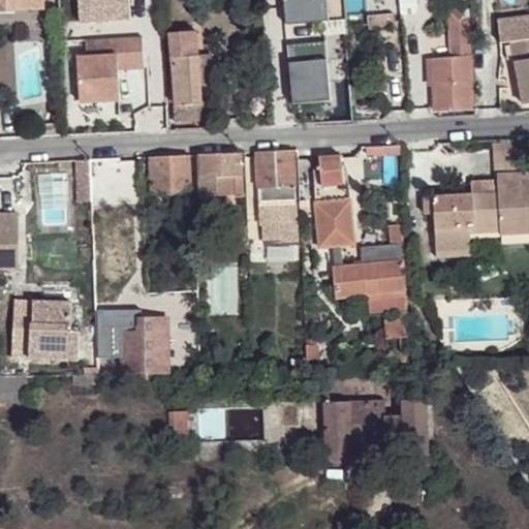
[(0,0),(0,5),(4,5),(5,12),(37,10),(36,0),(0,0)]
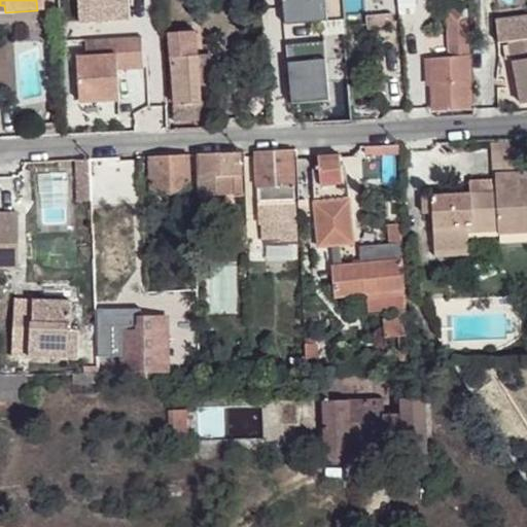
[(68,0),(53,0),(54,13),(69,12),(68,0)]
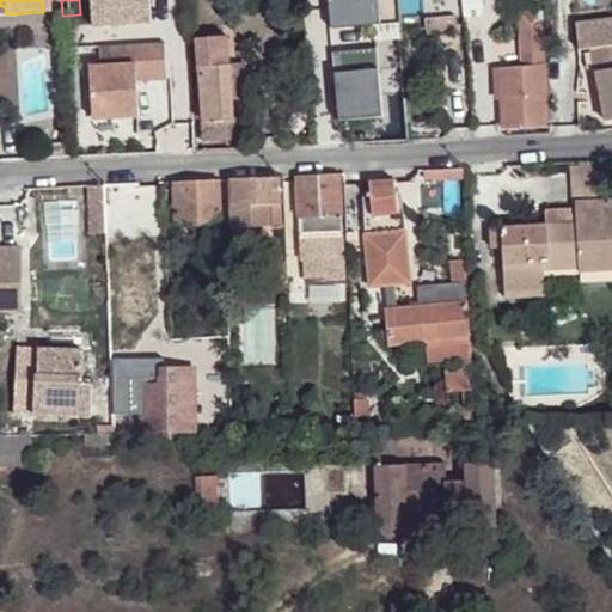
[(151,11),(151,0),(89,0),(91,28),(120,25),(120,13),(151,11)]
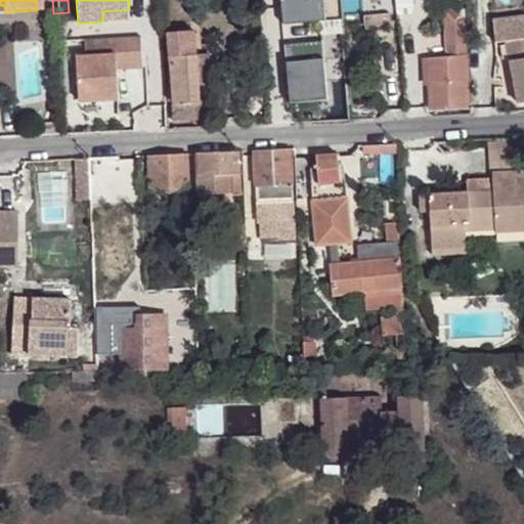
[(280,0),(284,22),(323,17),(321,0),(280,0)]
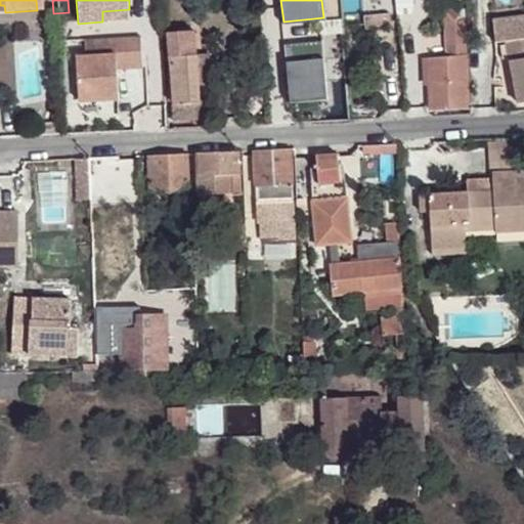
[(130,20),(129,9),(102,11),(102,22),(130,20)]
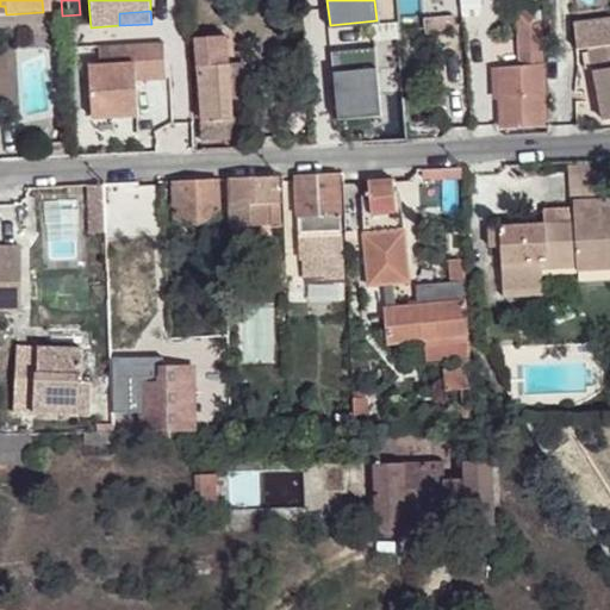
[(455,17),(427,18),(428,29),(456,27),(455,17)]
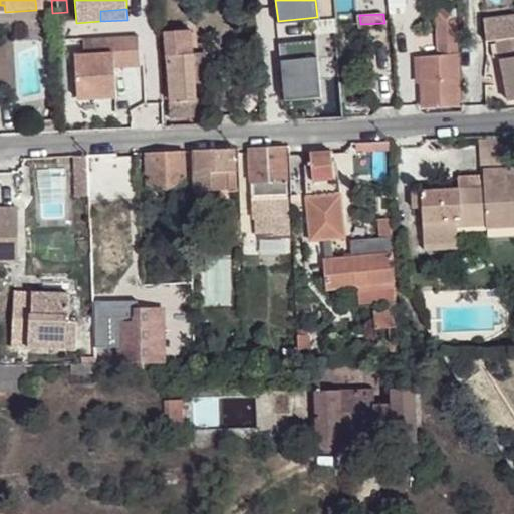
[(335,18),(315,19),(316,30),(336,28),(335,18)]
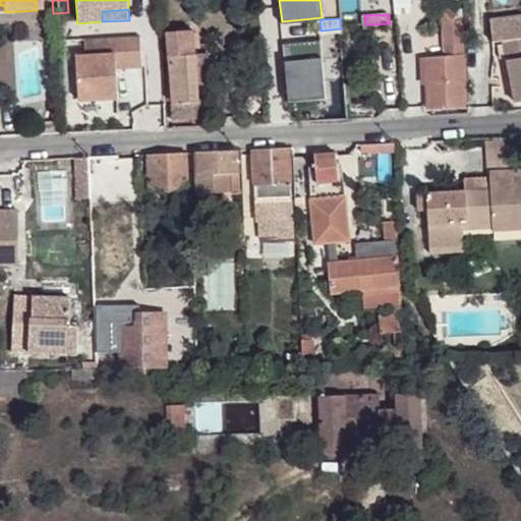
[(461,19),(442,20),(443,34),(462,33),(461,19)]
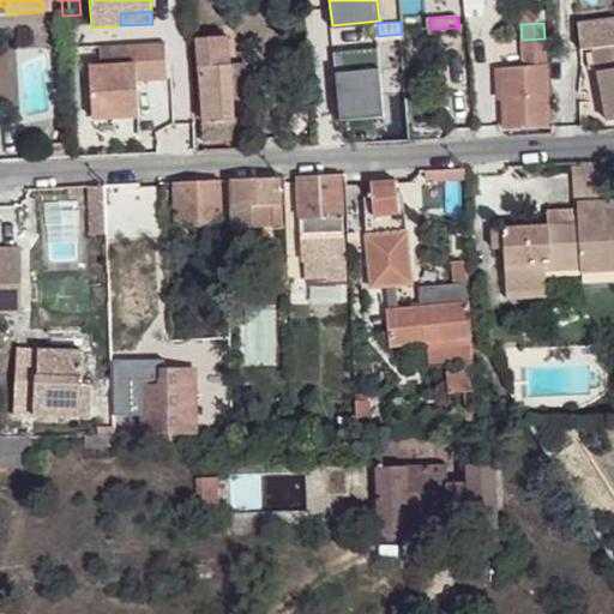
[(230,104),(228,64),(224,64),(223,36),(194,38),(202,140),(233,138),(232,122),(230,104)]
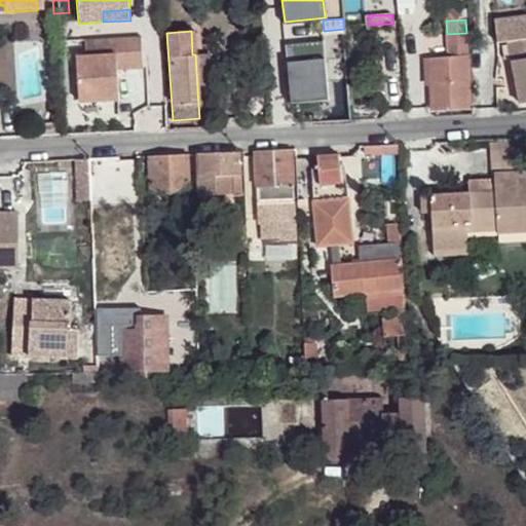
[(466,33),(447,34),(448,54),(467,53),(466,33)]
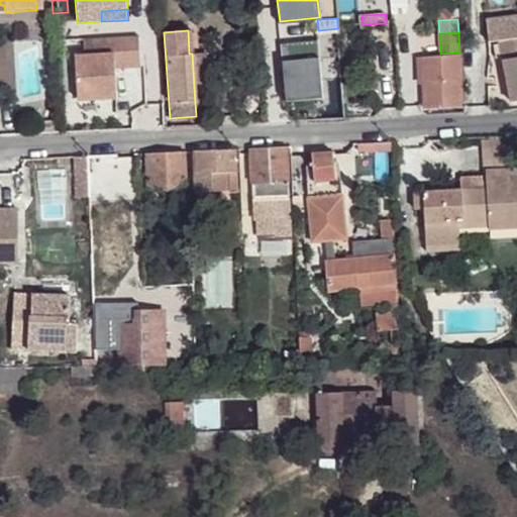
[(80,56),(71,57),(75,100),(113,97),(110,67),(135,65),(133,34),(79,38),(80,56)]
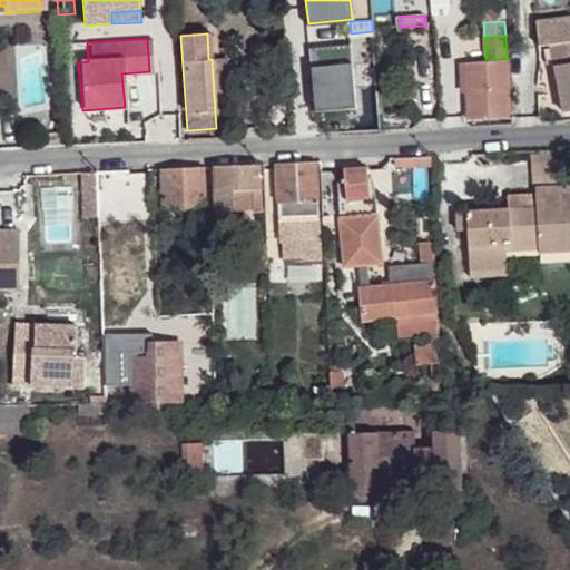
[(350,42),(310,46),(315,112),(355,109),(350,42)]
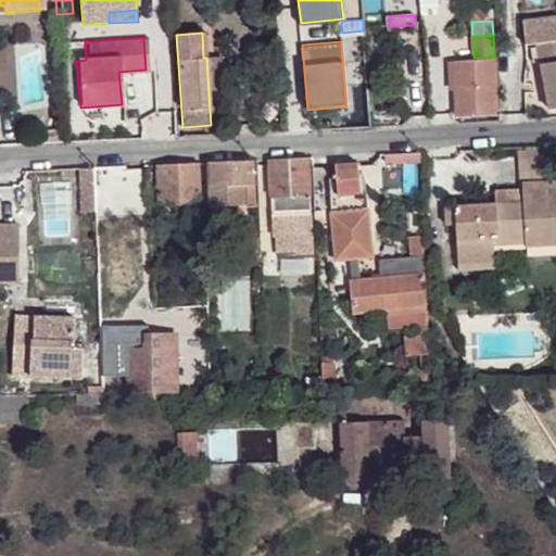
[(555,51),(543,53),(544,63),(555,61),(555,51)]
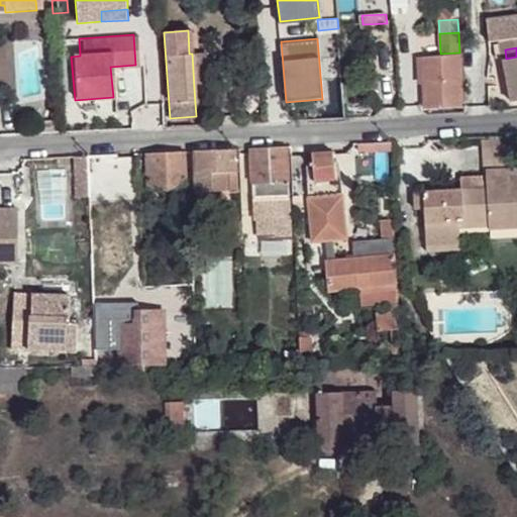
[(209,53),(192,54),(194,88),(211,86),(209,53)]
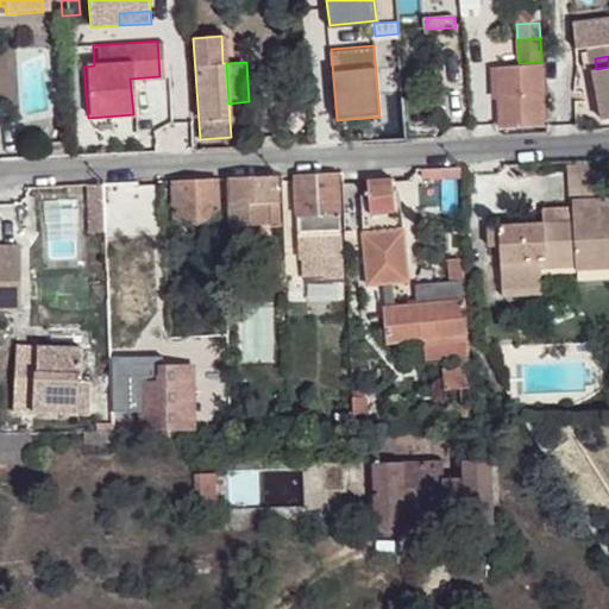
[(519,63),(496,64),(500,129),(545,125),(541,62),(519,63)]
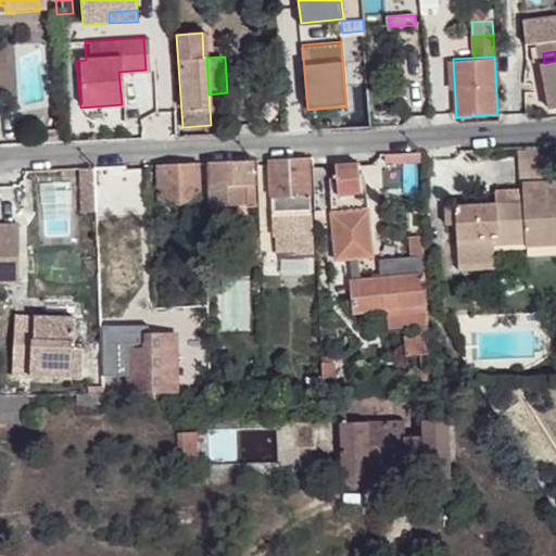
[(555,106),(555,61),(544,63),(550,109),(555,106)]
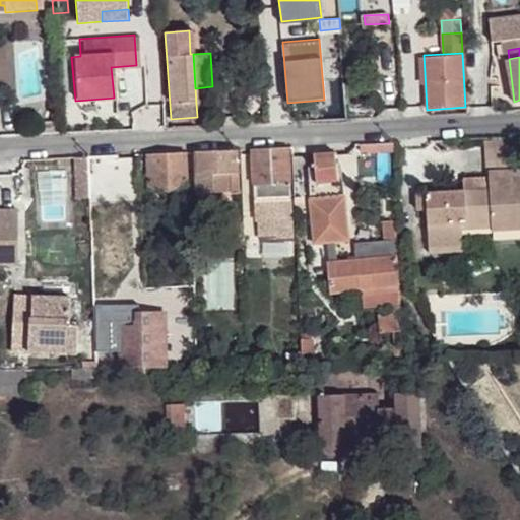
[(213,102),(196,104),(197,117),(213,115),(213,102)]
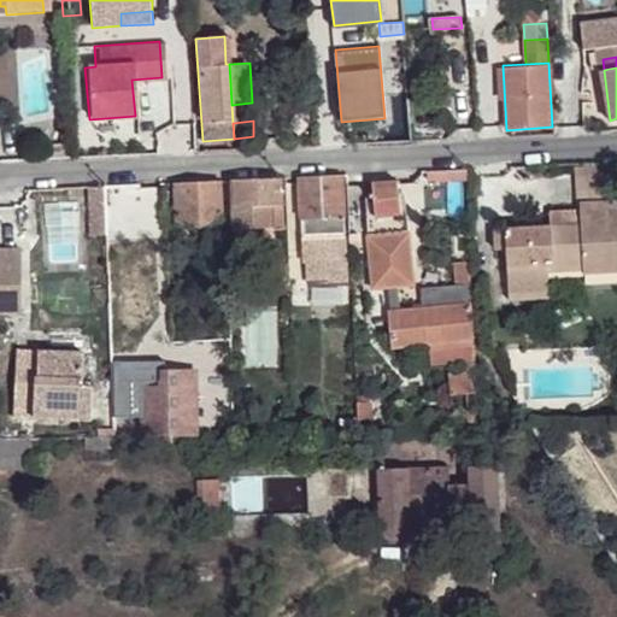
[(554,162),(536,163),(538,171),(554,170),(554,162)]
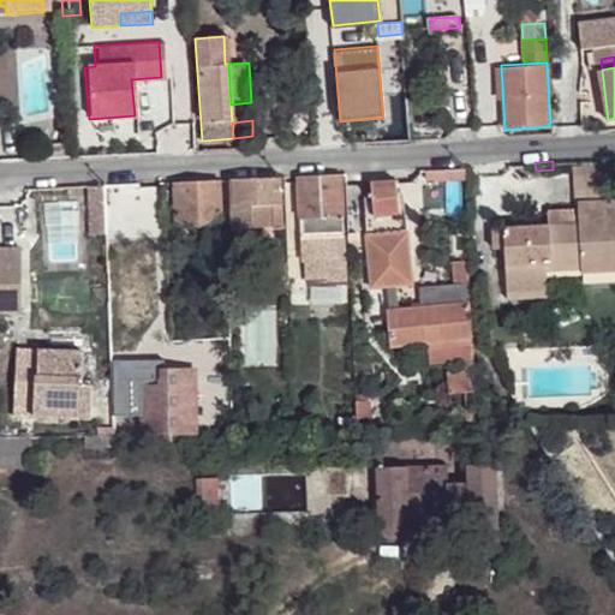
[(575,169),(577,199),(610,197),(608,168),(575,169)]
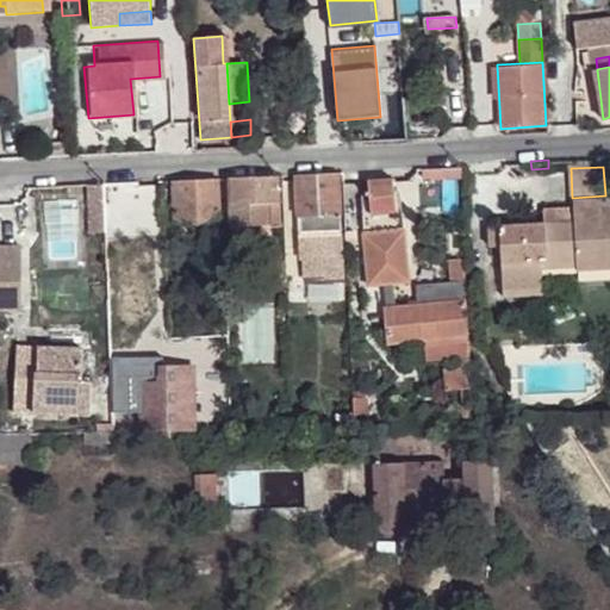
[(338,172),(297,173),(299,216),(340,215),(338,172)]
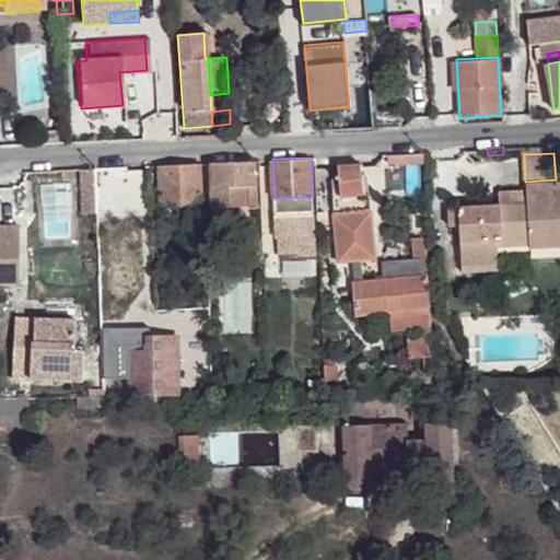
[(255,160),(212,163),(213,186),(256,184),(255,160)]
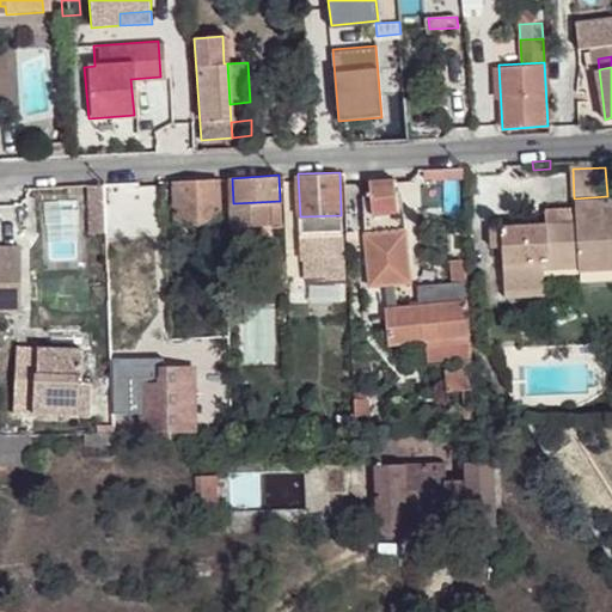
[(398,177),(368,177),(368,188),(367,188),(366,189),(365,189),(365,190),(363,191),(362,193),(362,194),(362,195),(367,282),(381,281),(391,280),(410,280),(405,194),(405,193),(404,193),(404,191),(403,191),(403,190),(402,190),(402,189),(402,188),(401,188),(399,187),(399,185),(398,177)]
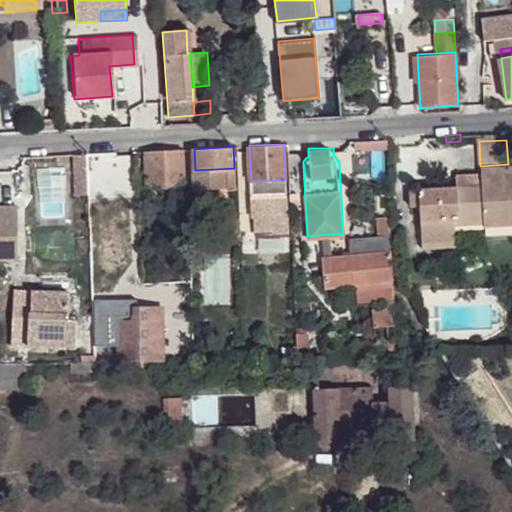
[(183,149),(145,151),(146,187),(184,184),(183,149)]
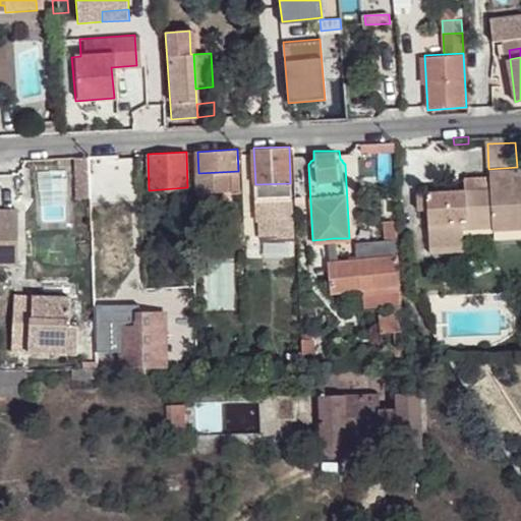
[(88,158),(74,158),(74,173),(88,173),(88,158)]
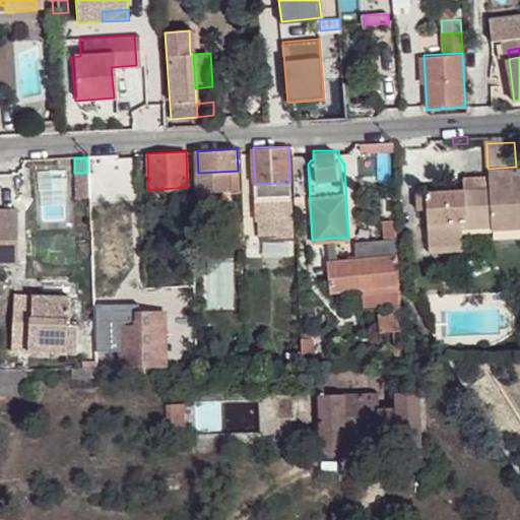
[(449,188),(415,190),(416,207),(426,206),(428,244),(460,243),(459,220),(466,219),(491,218),(491,226),(519,224),(519,167),(516,167),(488,169),(488,174),(489,187),(462,188),(458,188),(459,195),(449,196),(449,188)]
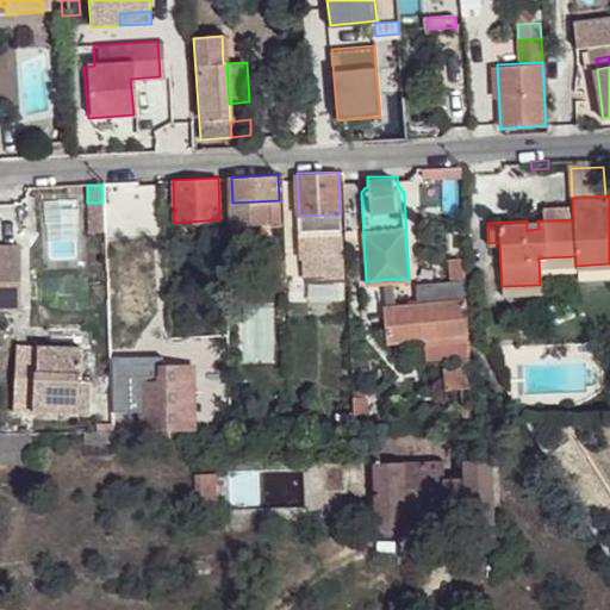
[(280,229),(279,200),(232,203),(234,230),(280,229)]
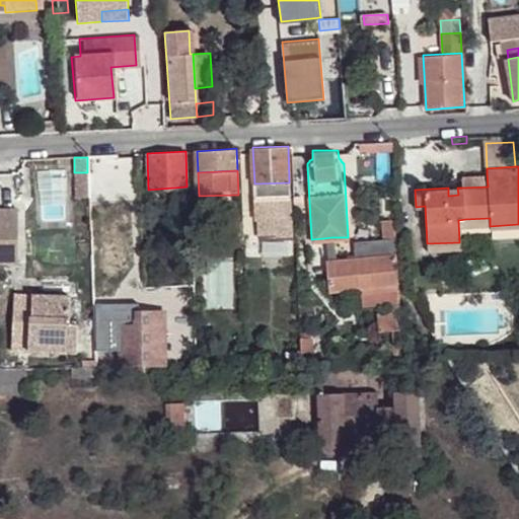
[(87,172),(74,172),(76,198),(88,198),(87,172)]
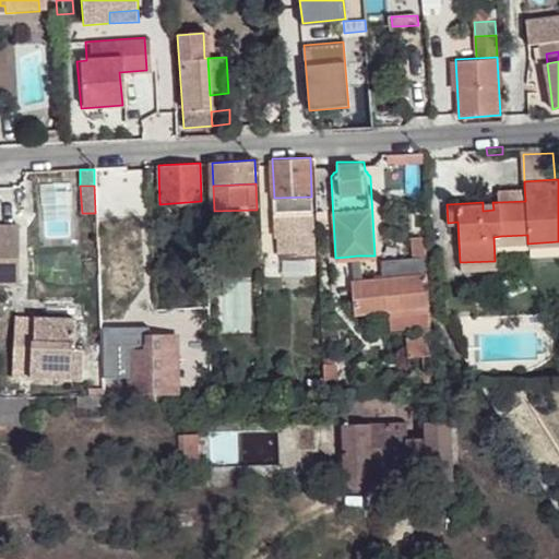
[(497,189),(497,202),(525,201),(524,187),(497,189)]
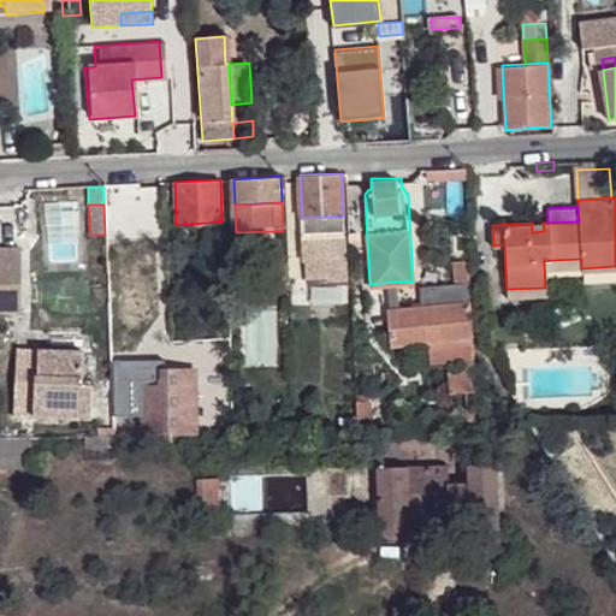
[(343,217),(302,218),(302,232),(343,231),(343,217)]
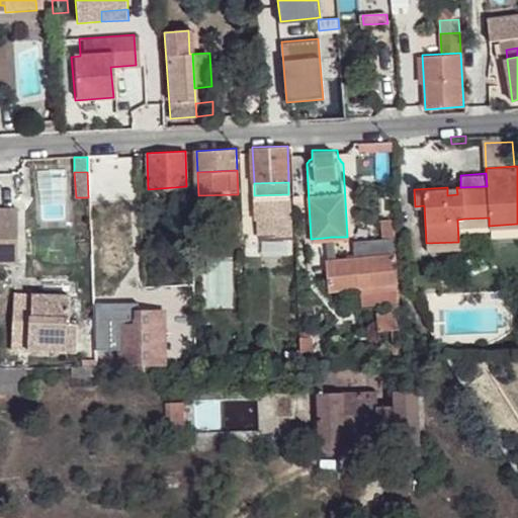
[(456,187),(447,187),(447,195),(457,194),(456,187)]
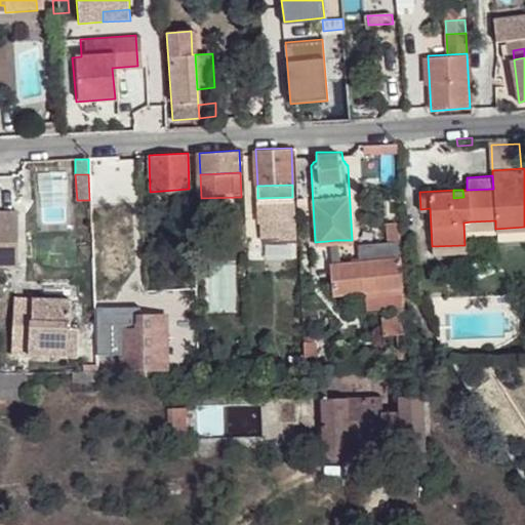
[(0,260),(15,260),(13,215),(0,214),(0,260)]
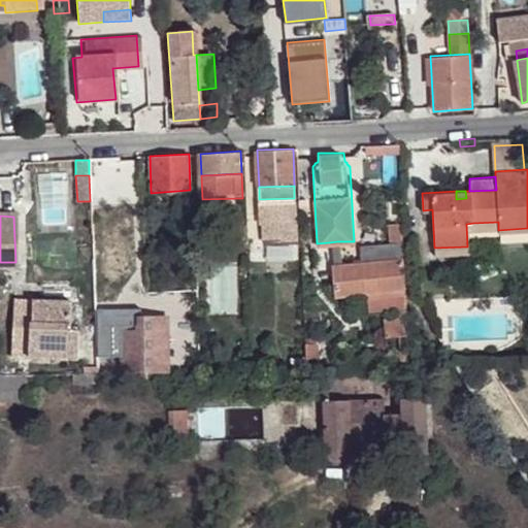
[(296,240),(295,220),(285,220),(285,241),(296,240)]
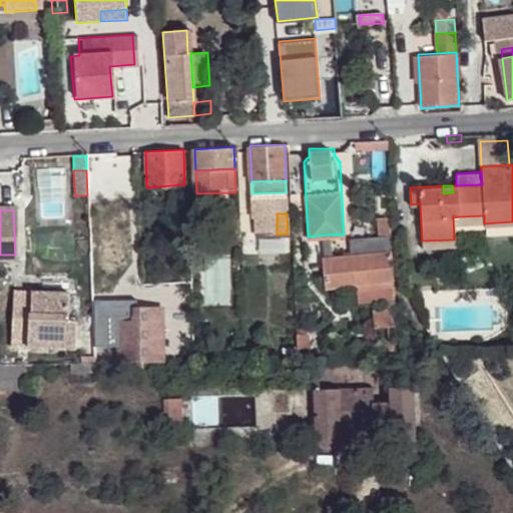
[(453,217),(454,239),(467,238),(467,243),(485,242),(485,236),(512,234),(512,221),(484,223),(484,215),(460,216),(453,217)]
